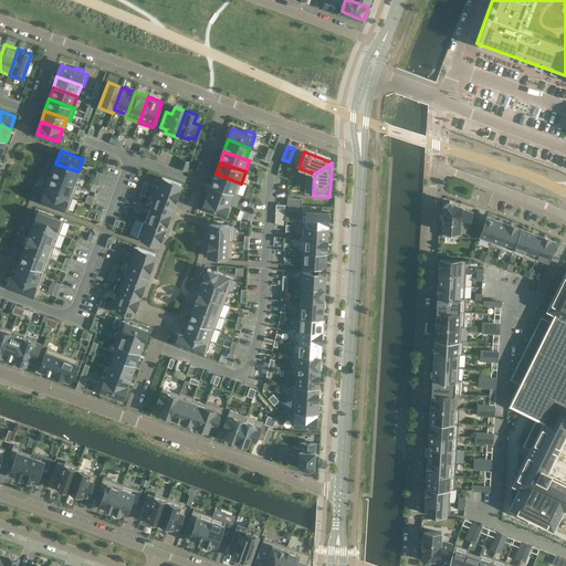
[(73,184),(77,171),(55,164),(51,176),(73,184)]
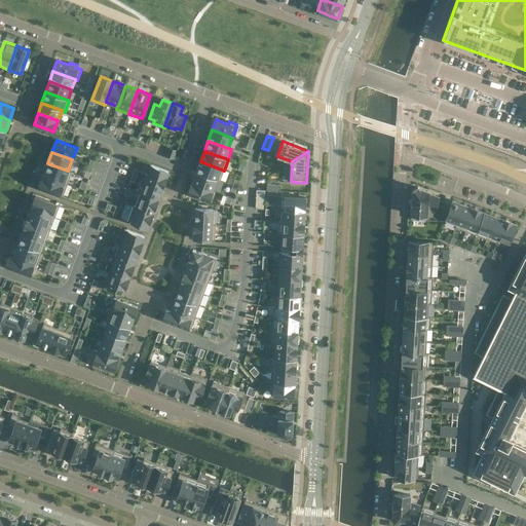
[(220,181),(224,171),(200,161),(196,172),(217,180),(220,181)]
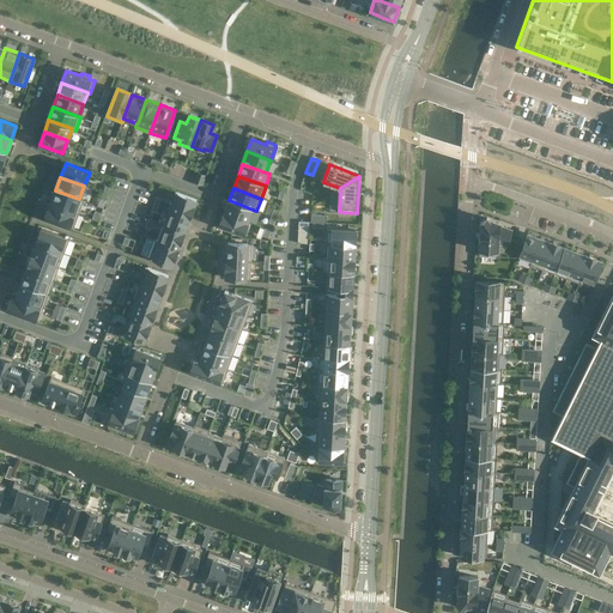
[(84,200),(79,199),(55,190),(50,205),(78,214),(84,200)]
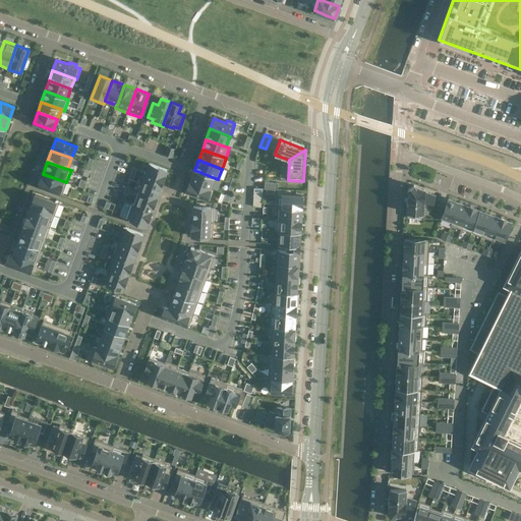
[(149,164),(143,178),(162,184),(167,170),(149,164)]
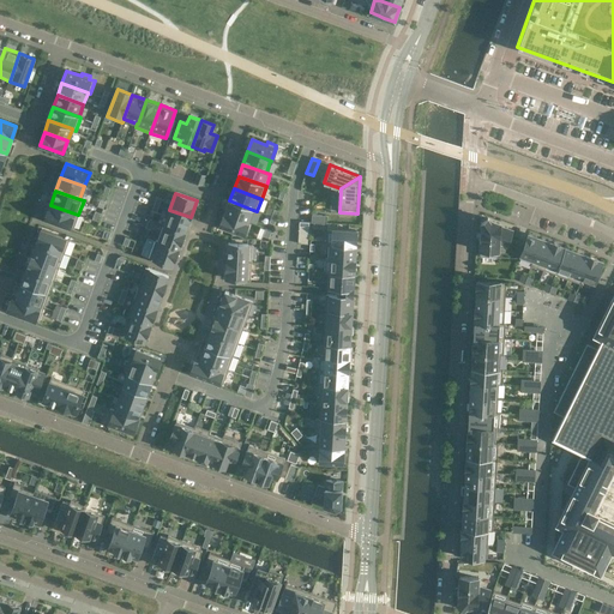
[(248,222),(253,210),(229,200),(224,214),(248,222)]
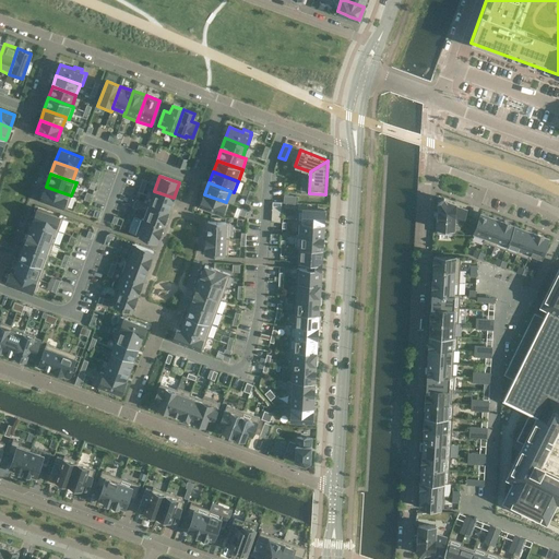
[(70,199),(71,195),(46,187),(42,199),(67,209),(70,199)]
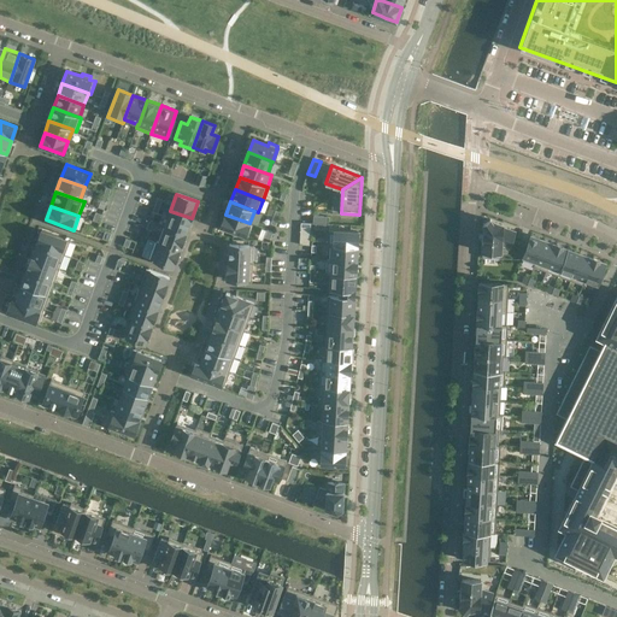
[(186,235),(192,218),(170,211),(164,227),(186,235)]
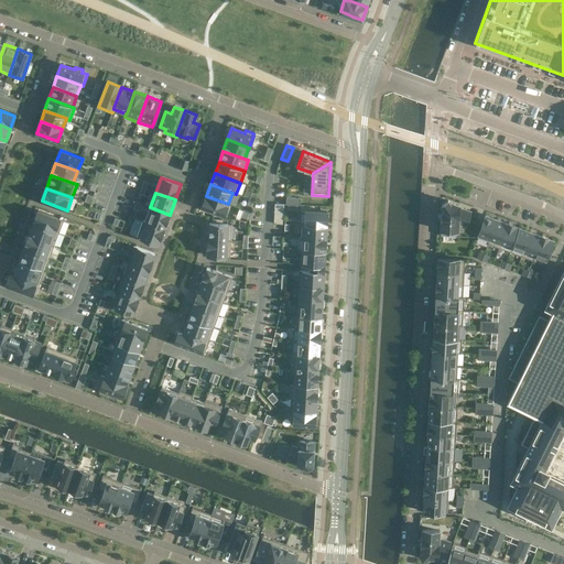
[(224,215),(227,206),(228,204),(206,196),(202,207),(203,207),(202,209),(208,213),(209,209),(224,215)]
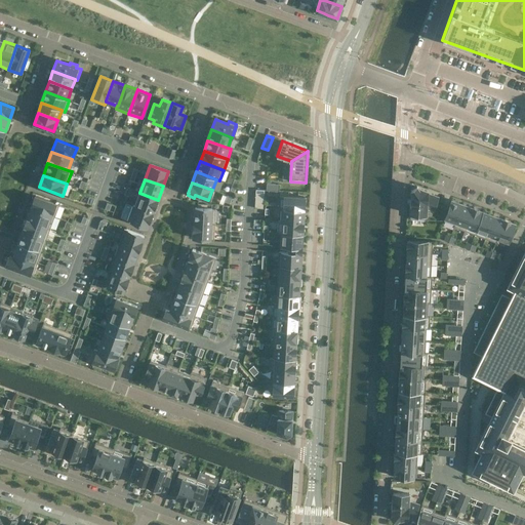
[(410,199),(409,205),(411,205),(410,219),(426,220),(427,208),(434,210),(438,198),(428,194),(428,192),(417,188),(417,187),(411,191),(411,192),(411,200),(410,199)]
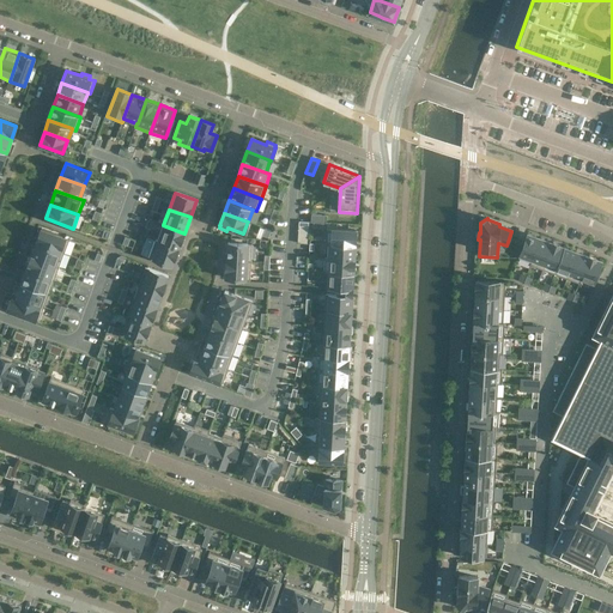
[(178,249),(184,234),(163,225),(157,241),(157,242),(178,249)]
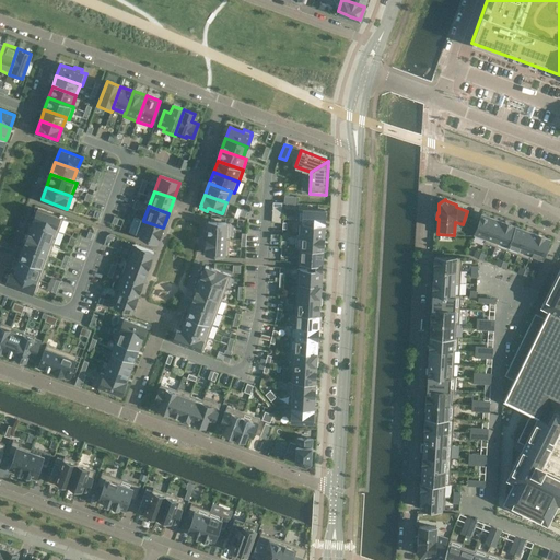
[(63,219),(38,209),(33,222),(58,232),(63,219)]
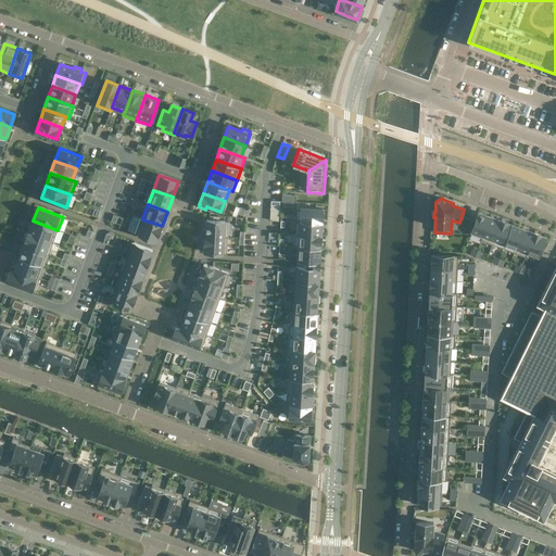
[(323,224),(323,210),(297,207),(295,223),(298,223),(298,222),(323,224)]
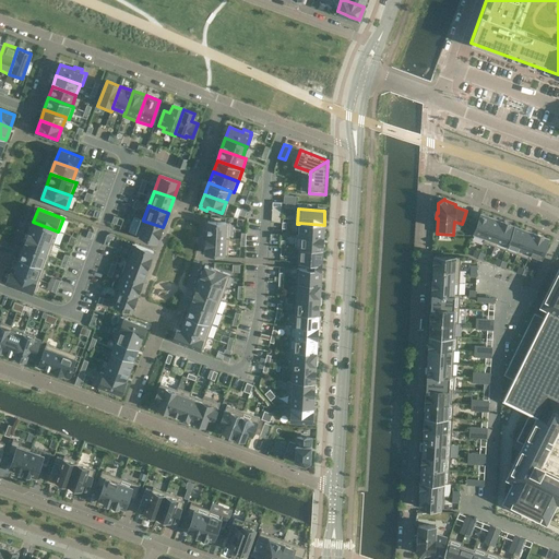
[(484,239),(492,217),(480,214),(473,236),(484,239)]
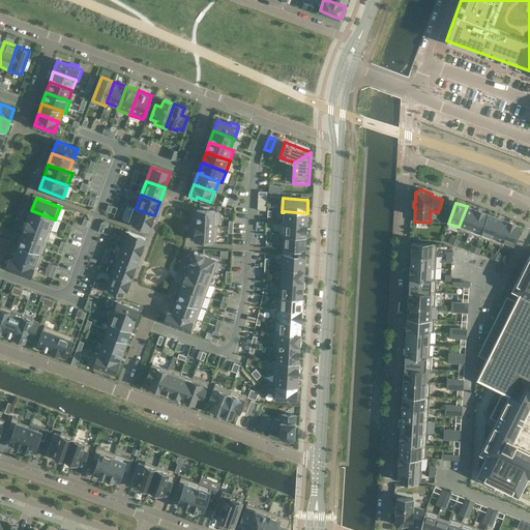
[(469,233),(477,210),(467,206),(459,227),(458,230),(469,233)]
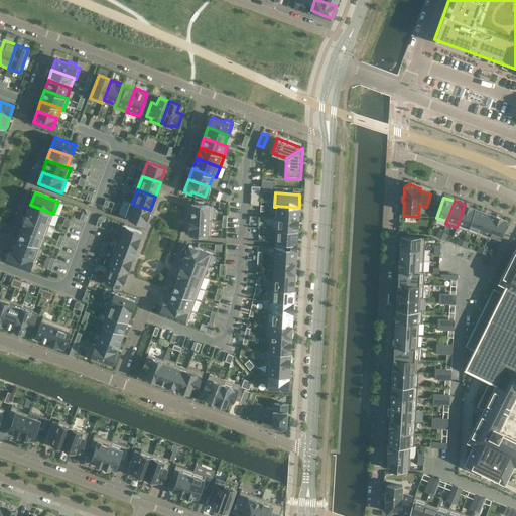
[(145,224),(150,210),(132,204),(132,203),(131,203),(125,217),(145,224)]
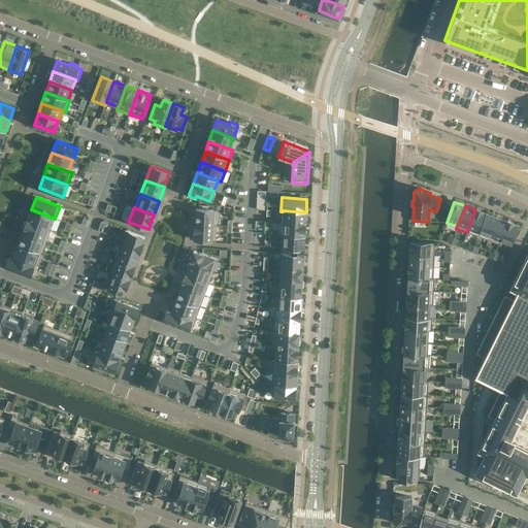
[(51,230),(55,219),(31,209),(27,221),(51,230)]
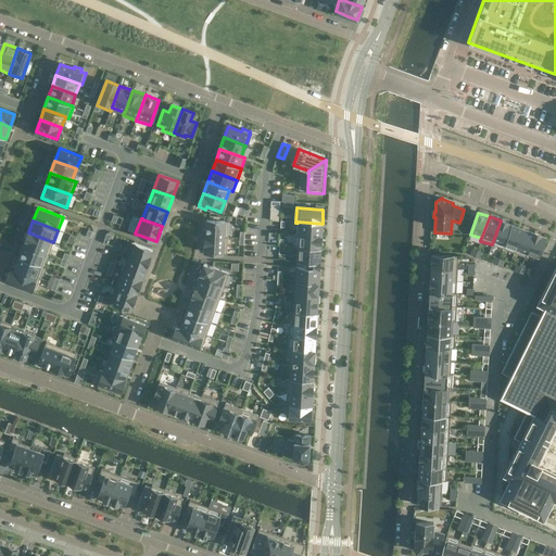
[(224,237),(225,222),(206,220),(205,237),(224,238),(224,237)]
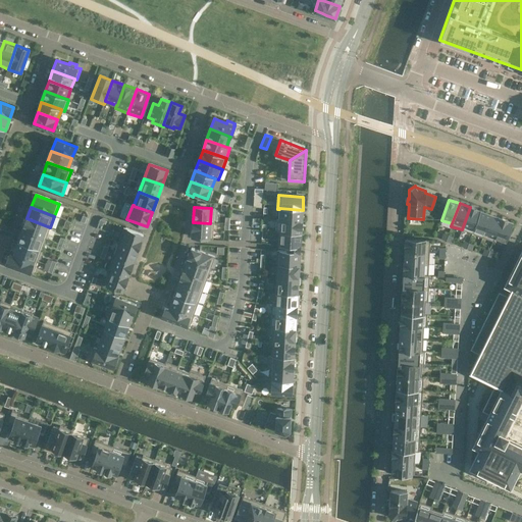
[(472,233),(480,211),(476,209),(470,207),(462,229),(472,233)]
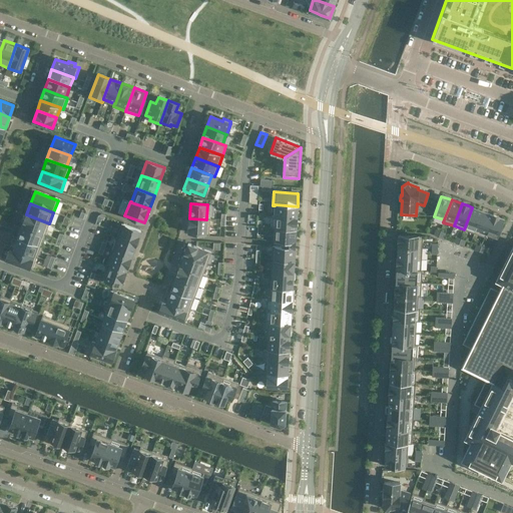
[(297,212),(298,206),(275,204),(275,205),(275,215),(275,216),(297,217),(297,212)]
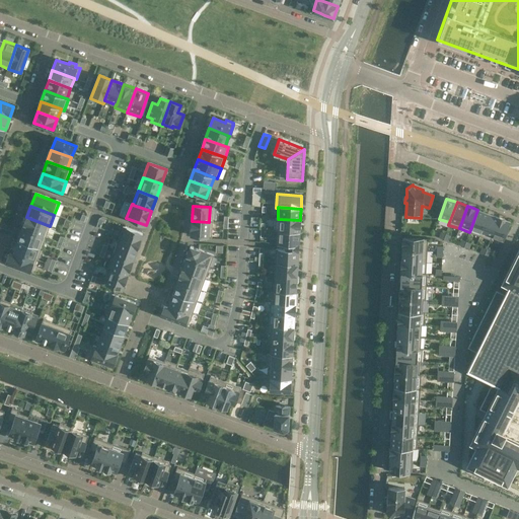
[(479,236),(489,214),(477,210),(469,232),(479,236)]
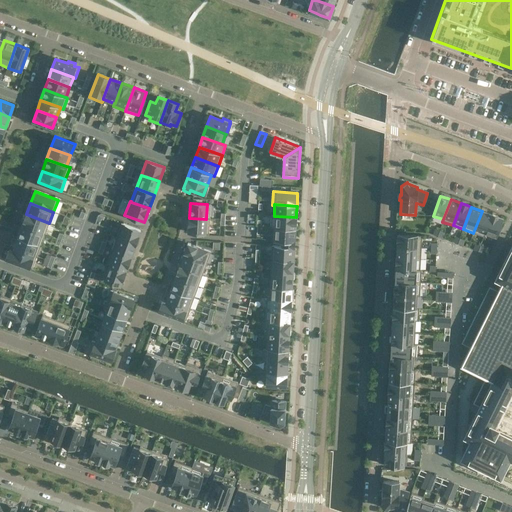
[(485,235),(492,215),(482,211),(473,233),(484,237),(485,235)]
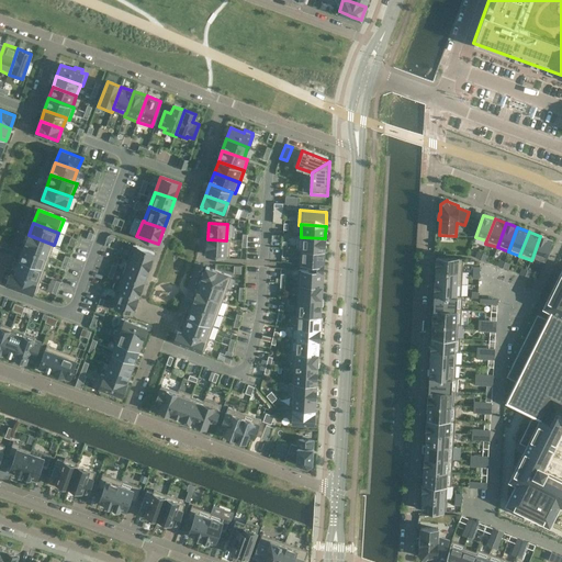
[(49,257),(54,245),(29,235),(24,248),(49,257)]
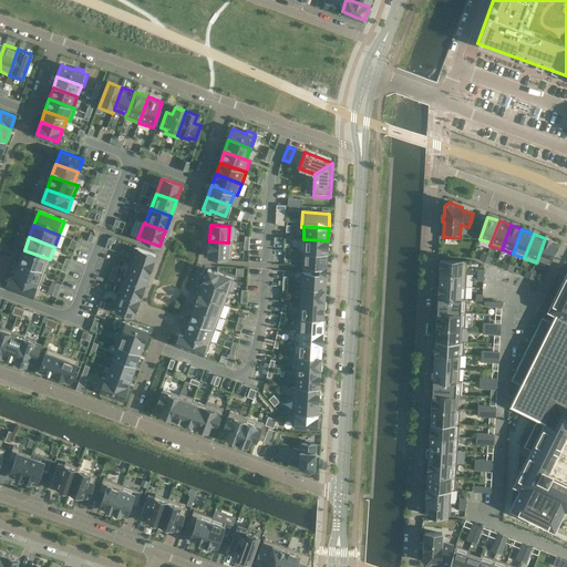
[(548,265),(556,243),(550,240),(550,239),(545,237),(545,238),(537,260),(548,265)]
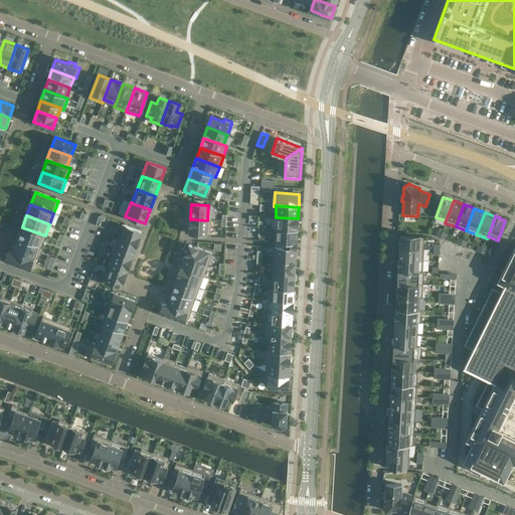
[(297,224),(298,218),(276,217),(276,216),(273,216),(272,229),(275,229),(275,228),(297,229),(297,224)]
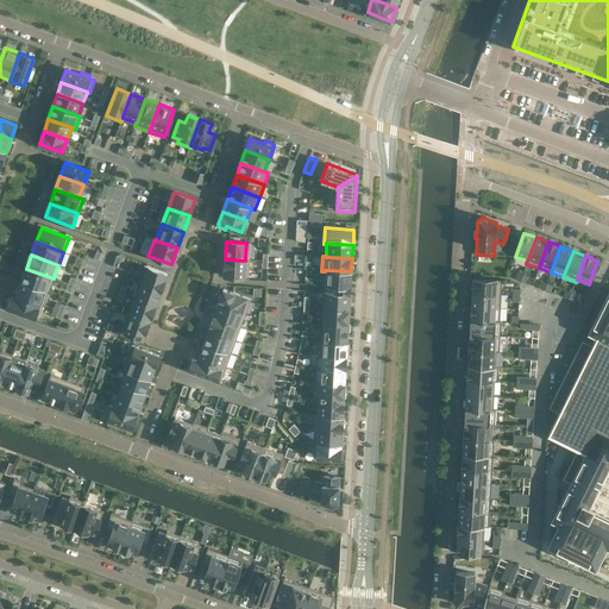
[(249,278),(250,259),(245,259),(245,261),(225,259),(224,277),(249,278)]
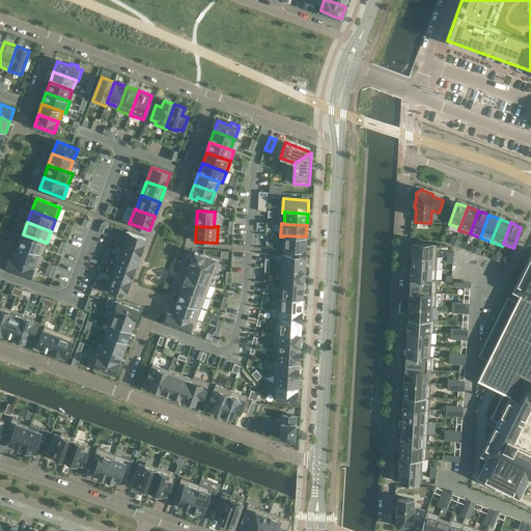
[(126,231),(120,246),(140,254),(146,240),(126,231)]
